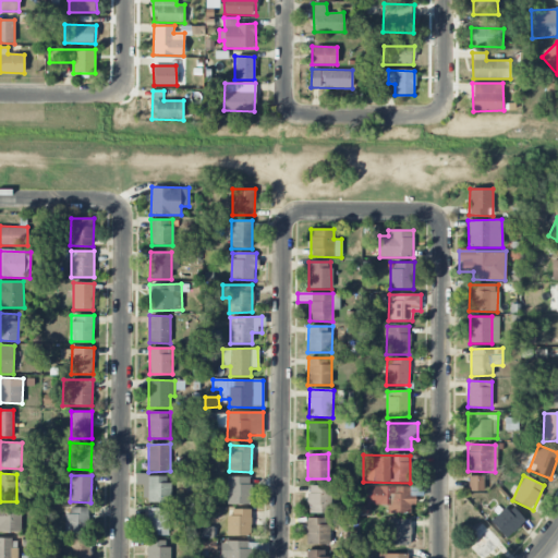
[(147,502),(169,502),(169,476),(147,476),(147,502)]
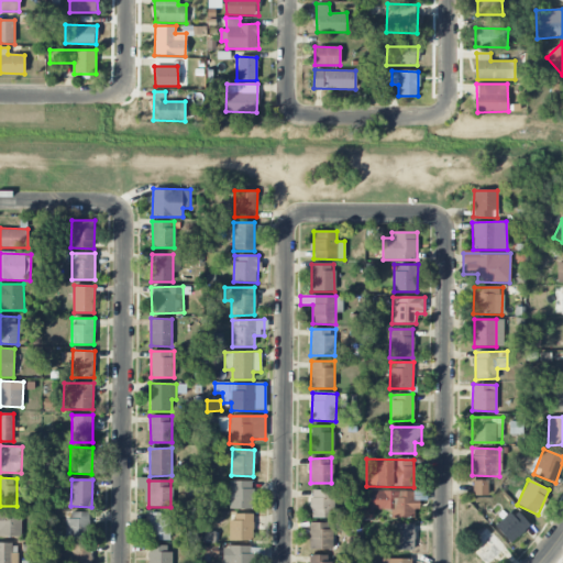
[(229,508),(252,509),(252,481),(230,481),(229,508)]
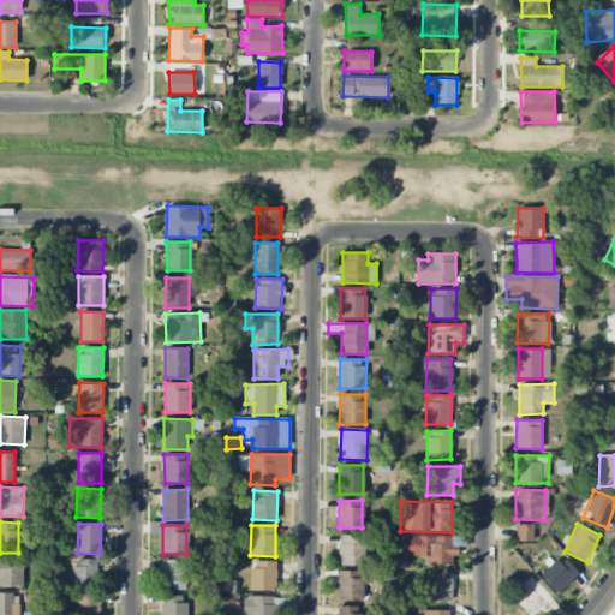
[(532,525),(517,525),(517,542),(532,542),(532,525)]
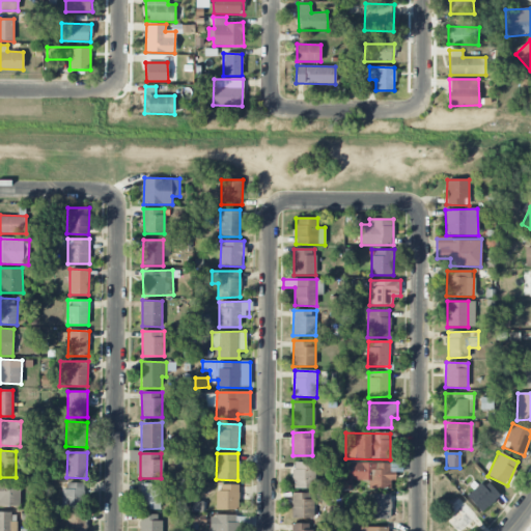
[(294,462),(294,488),(316,488),(316,462),(294,462)]
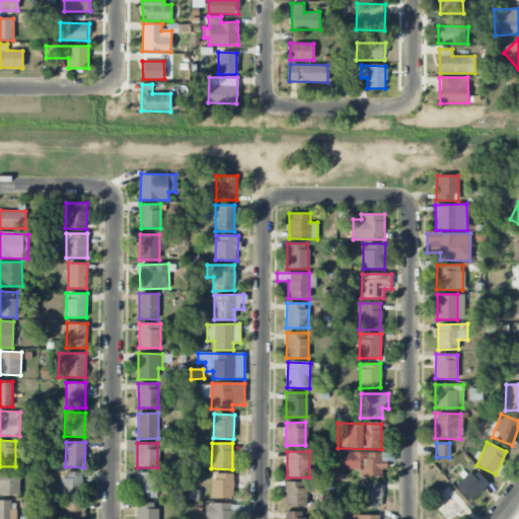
[(384,453),(340,452),(339,469),(360,470),(360,477),(384,477),(384,453)]
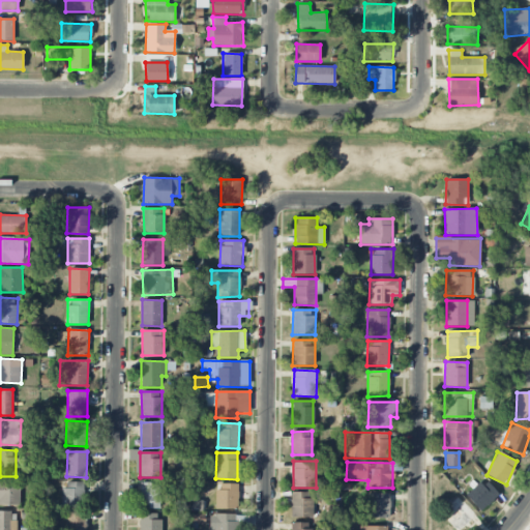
[(0,504),(21,505),(20,488),(5,488),(5,480),(0,479),(0,504)]
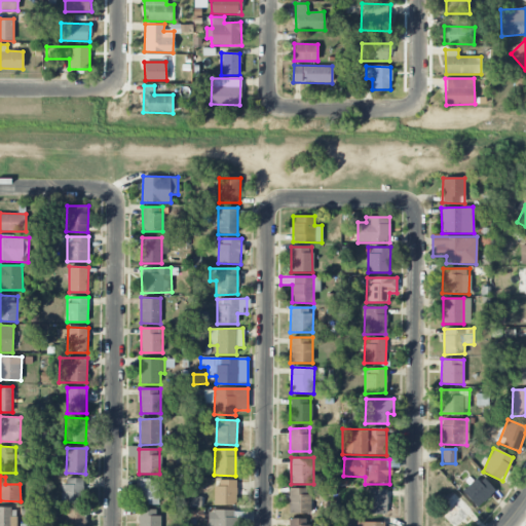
[(463,493),(479,508),(495,490),(480,476),(463,493)]
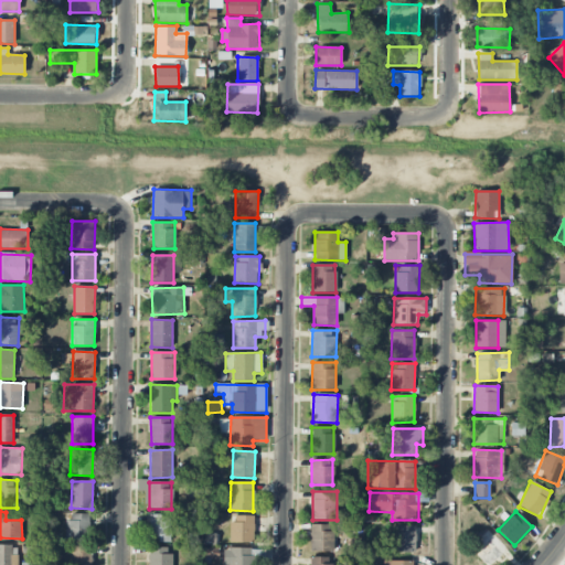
[(88,513),(66,514),(66,540),(89,540),(88,513)]
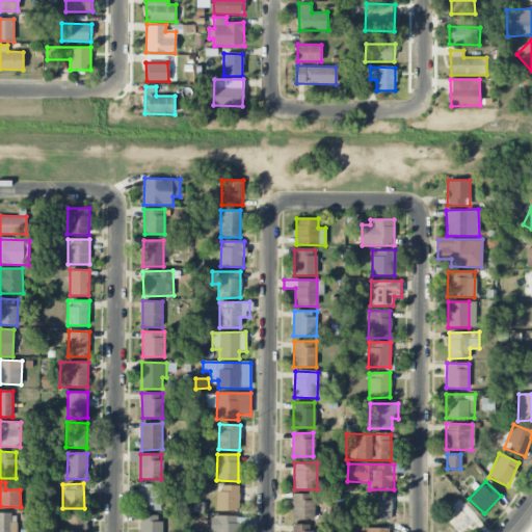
[(140,510),(160,510),(160,484),(140,484),(140,510)]
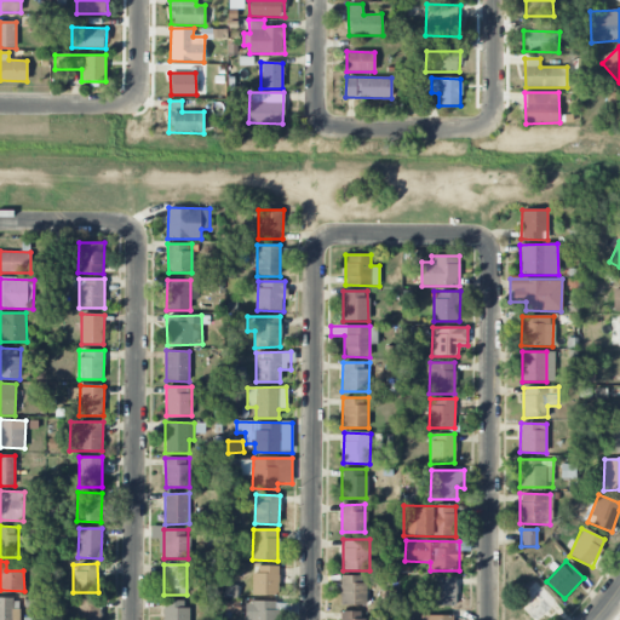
[(253,595),(277,596),(279,566),(254,566),(253,595)]
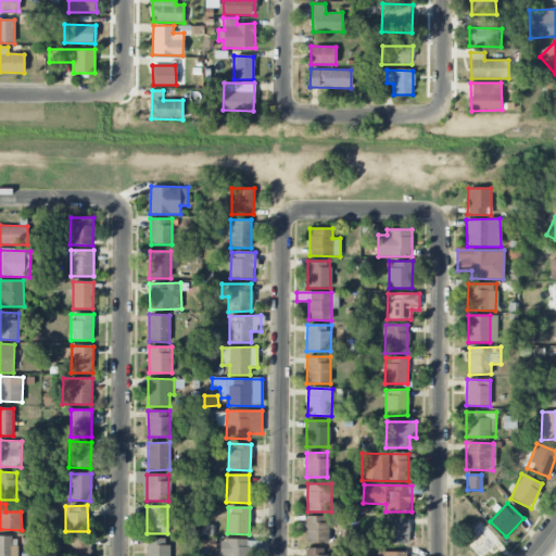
[(328,543),(328,517),(305,516),(305,542),(328,543)]
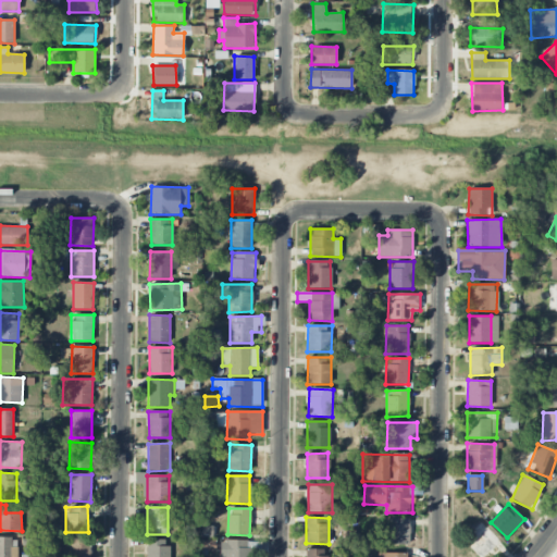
[(410,518),(388,517),(387,544),(409,545),(410,518)]
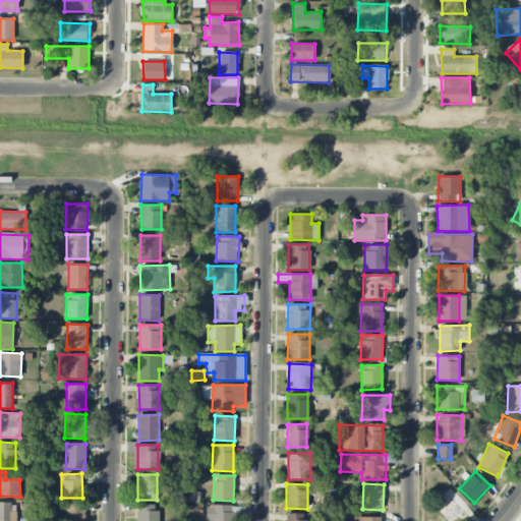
[(441,497),(445,501),(437,509),(447,520),(456,520),(470,508),(451,487),(441,497)]
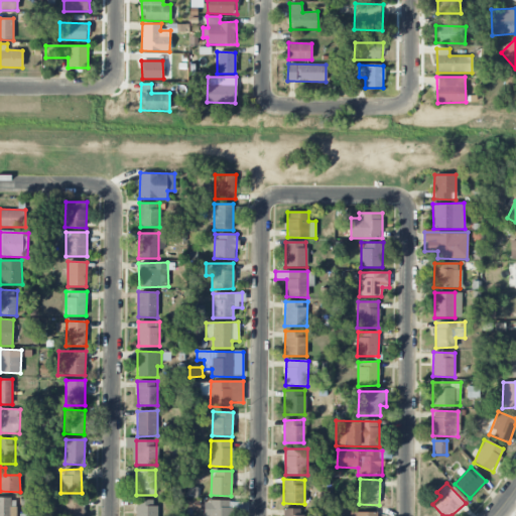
[(0,515),(16,515),(16,507),(11,507),(11,496),(0,496),(0,515)]
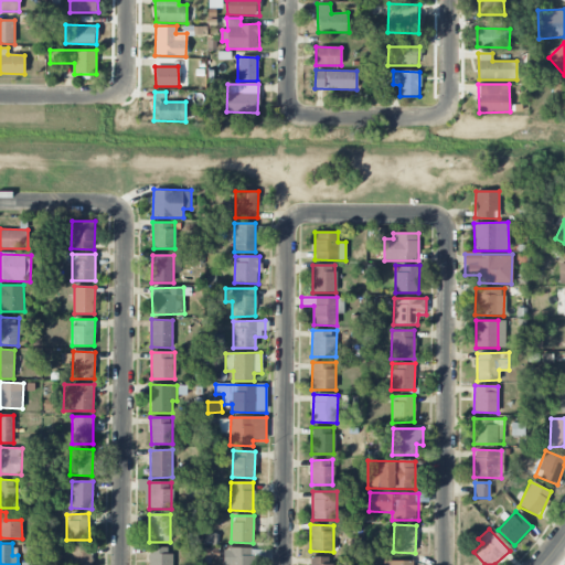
[(91,564),(92,546),(71,546),(70,564),(91,564)]
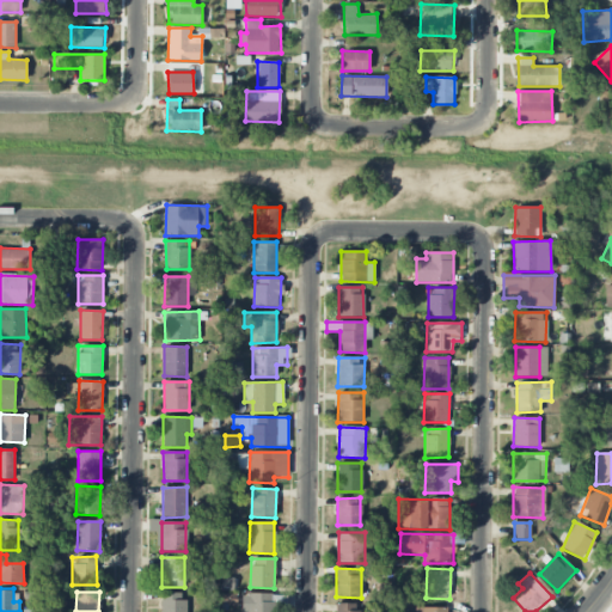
[(185,611),(185,593),(161,593),(161,611),(185,611)]
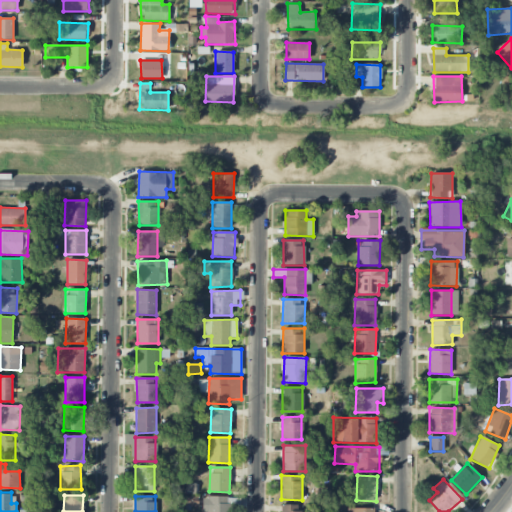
[(227,511),(227,497),(203,496),(202,511),(227,511)]
